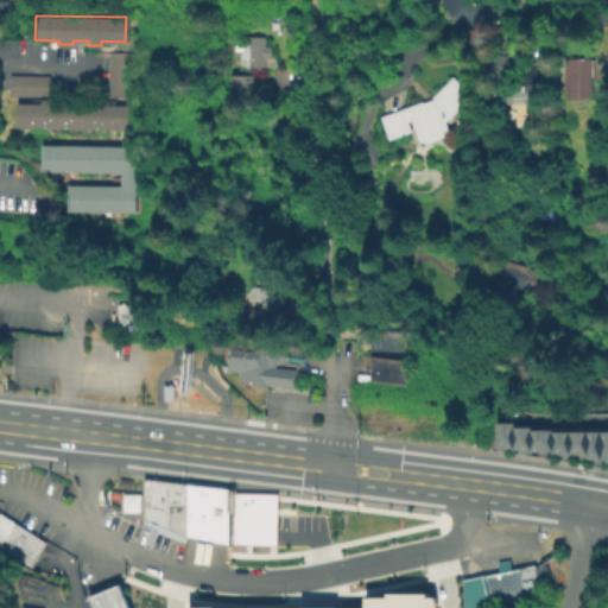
[(266,36),(266,45),(271,45),(271,58),(265,58),(265,68),(240,68),(240,58),(238,58),(238,50),(234,50),(235,43),(244,43),(244,35),(255,35),(266,36)]
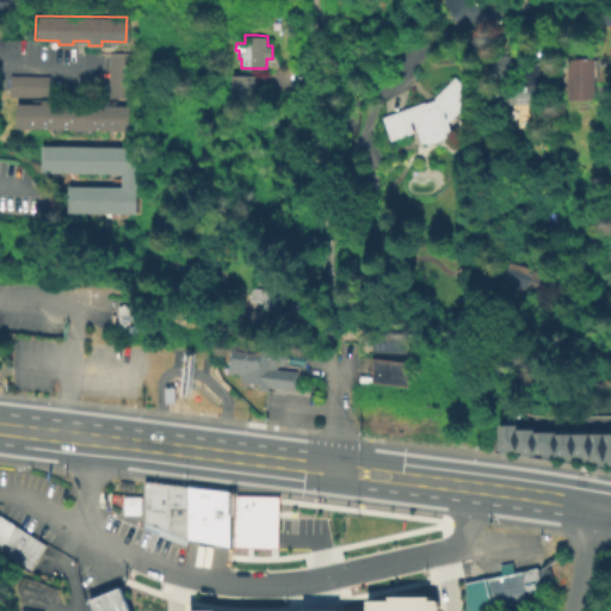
[(106,51),(128,51),(128,97),(106,97),(106,51)]
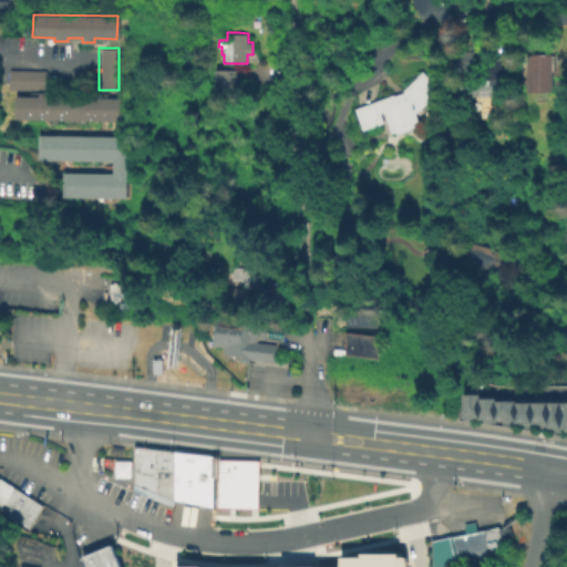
[(508,58),(508,94),(490,95),(490,90),(484,90),(484,96),(462,96),(461,80),(476,79),(476,72),(461,73),(461,51),(490,51),(490,58),(508,58)]
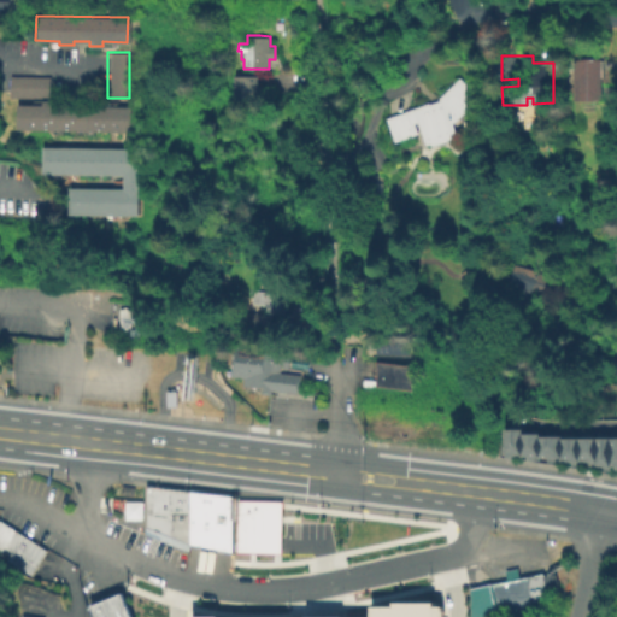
[(599,98),(573,98),(571,58),(600,57),(601,76),(599,76),(599,98)]
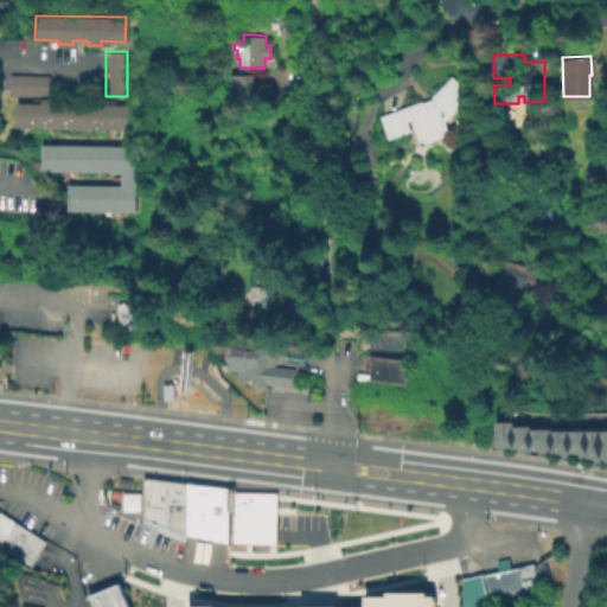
[(251,96),(229,97),(228,74),(251,72),(251,96)]
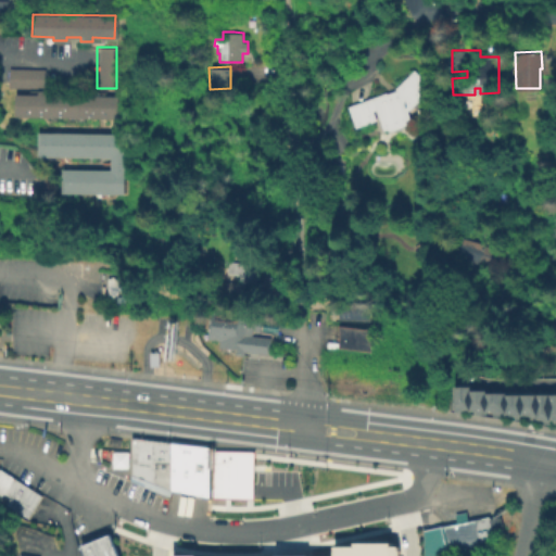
[(7,67),(43,68),(42,88),(7,87),(7,67)]
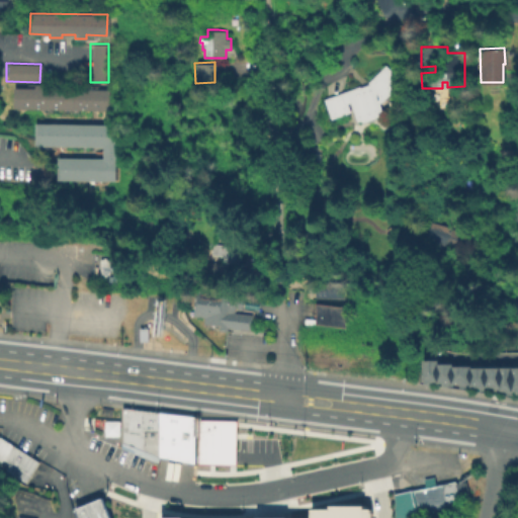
[(392,85),(396,88),(380,103),(383,111),(358,120),(352,103),(349,103),(352,111),(332,118),(325,98),(360,85),(361,87),(370,84),(369,81),(386,65),(399,77),(392,85)]
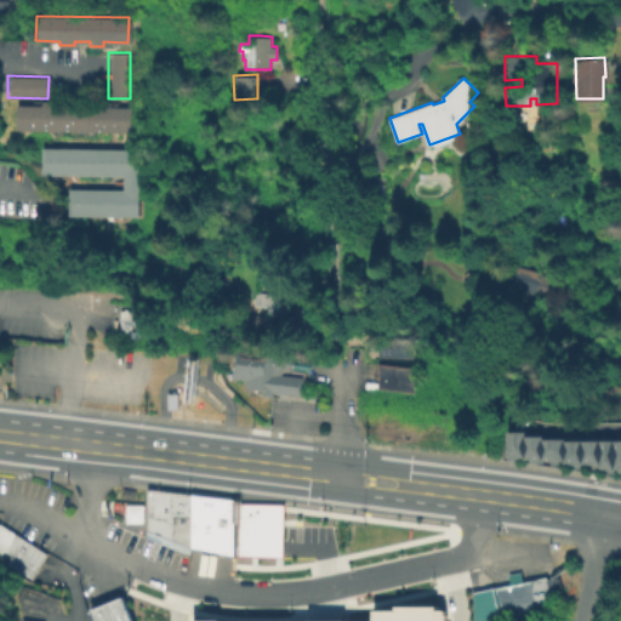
[(15,104),(40,104),(40,100),(63,101),(63,103),(130,104),(130,132),(15,130),(15,104)]
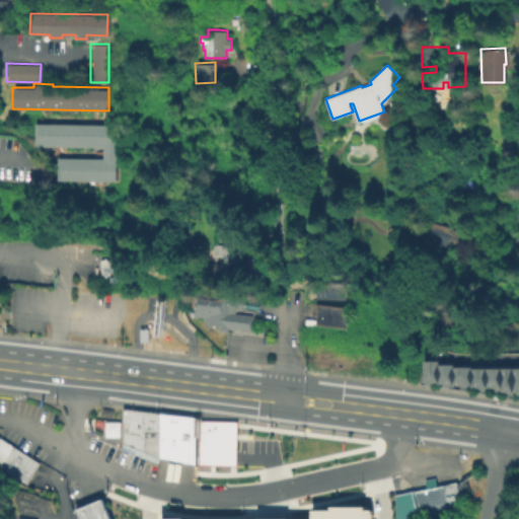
[(33,123),(114,124),(114,181),(54,181),(54,157),(100,157),(100,146),(33,146),(33,123)]
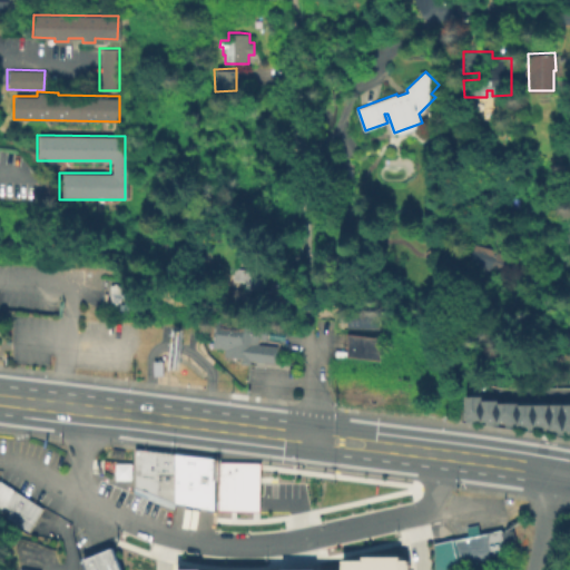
[(350,160),(349,180),(341,179),(342,177),(334,176),(335,160),(350,160)]
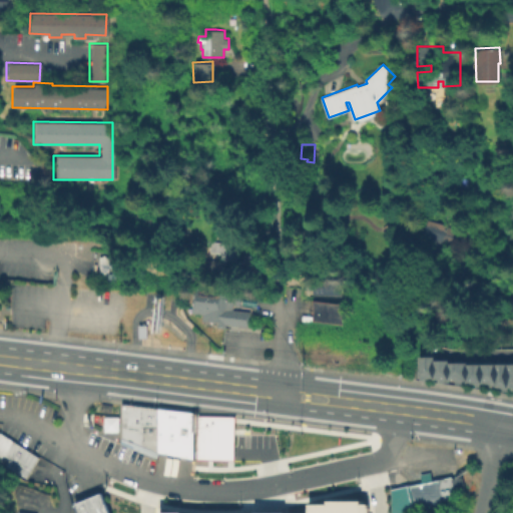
[(447,248),(419,238),(425,221),(453,231),(447,248)]
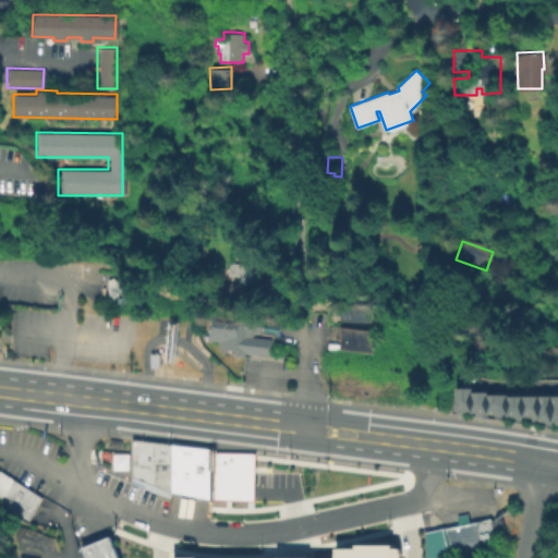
[(257,256),(255,286),(246,286),(247,279),(239,279),(229,279),(235,249),(257,256)]
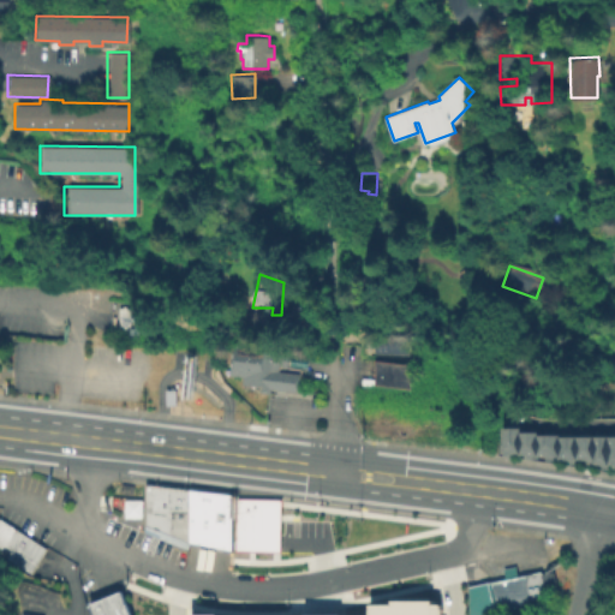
[(117,308),(129,306),(129,326),(117,326),(117,308)]
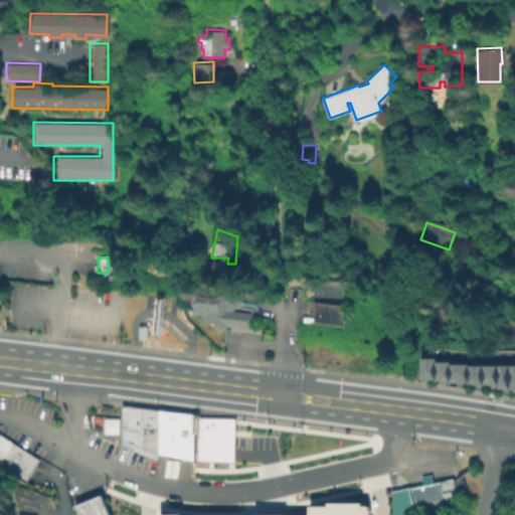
[(336,282),(336,294),(314,294),(314,288),(311,288),(312,282),(315,282),(315,281),(336,282)]
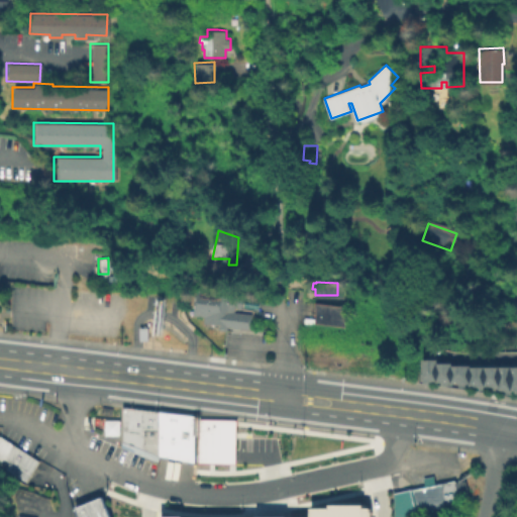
[(249,331),(201,327),(201,318),(191,318),(192,295),(226,298),(225,314),(250,316),(249,331)]
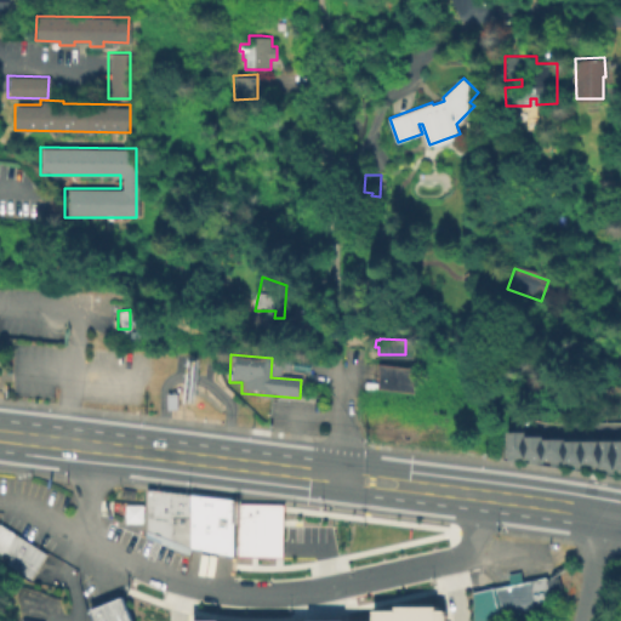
[(412,369),(412,393),(379,388),(377,364),(412,369)]
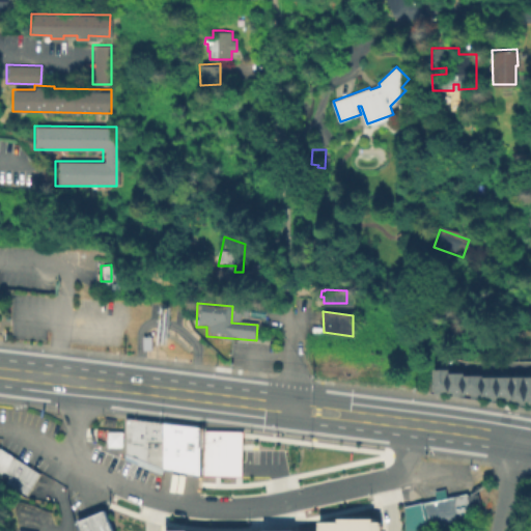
[(150,348),(141,350),(141,336),(149,335),(150,348)]
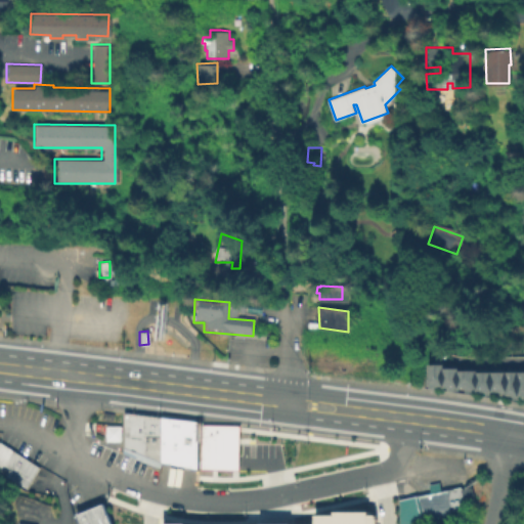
[(441,384),(425,385),(425,363),(440,363),(441,367),(441,384)]
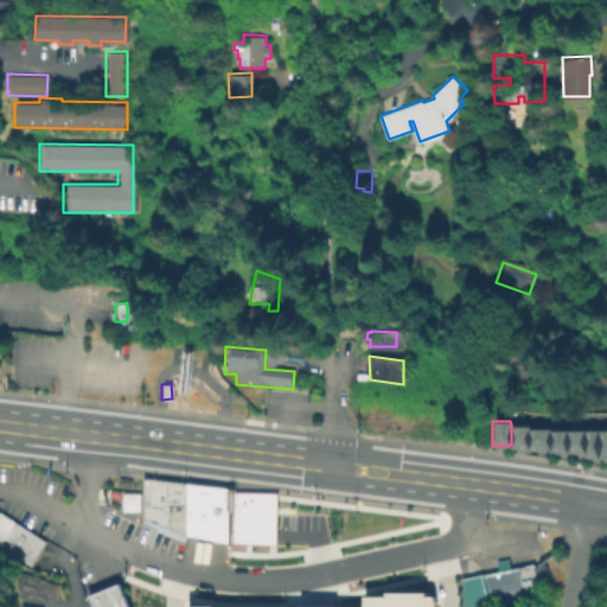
[(528,447),(511,448),(511,445),(511,426),(528,426),(528,429),(528,447)]
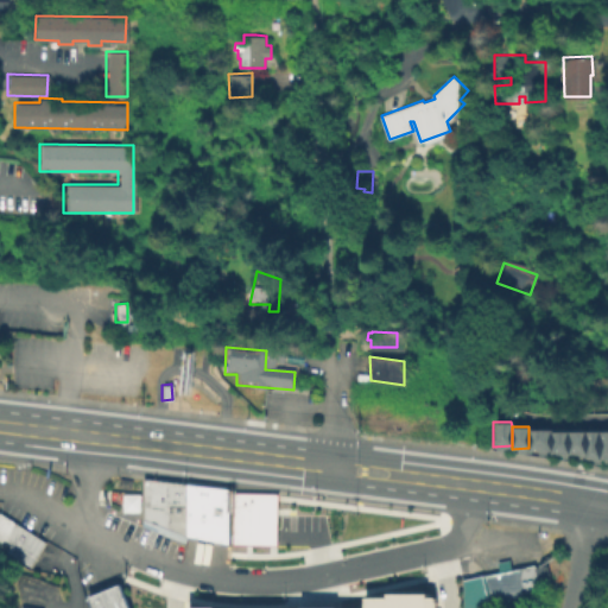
[(551,451),(529,451),(529,448),(529,430),(550,429),(550,432),(551,451)]
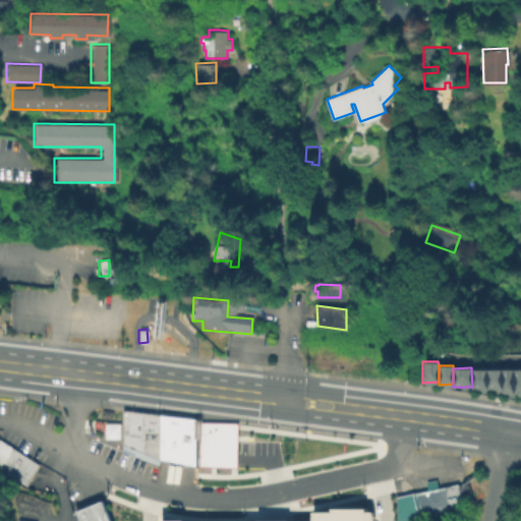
[(485,390),(472,391),(472,387),(471,370),(485,369),(485,390)]
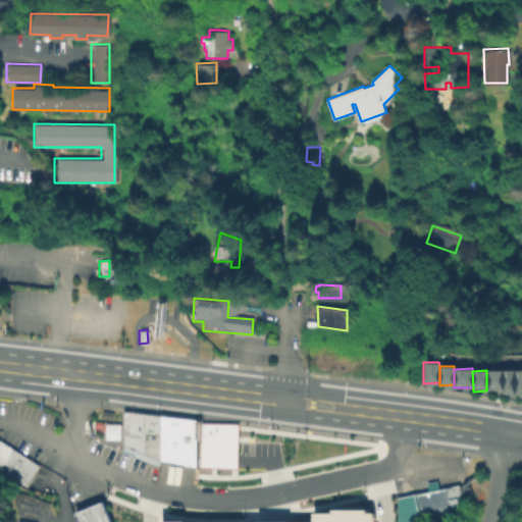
[(502,390),(486,390),(486,370),(501,370),(502,390)]
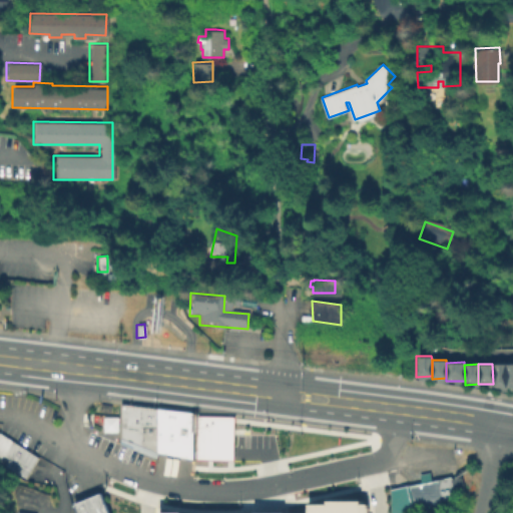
[(505,387),(493,387),(493,384),(492,364),(505,364),(505,387)]
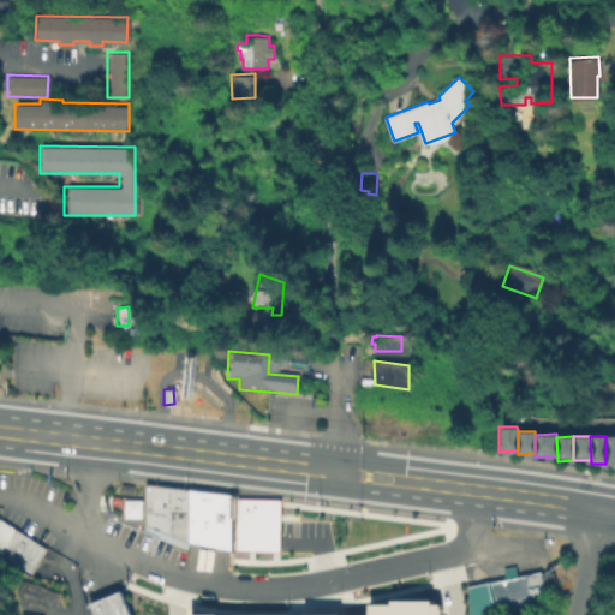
[(131,484),(130,494),(117,491),(118,483),(131,484)]
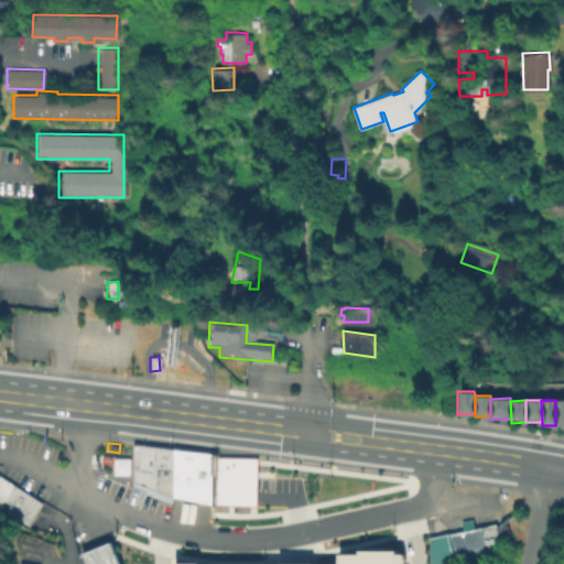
[(171,496),(170,502),(129,487),(132,480),(131,443),(171,448),(171,496)]
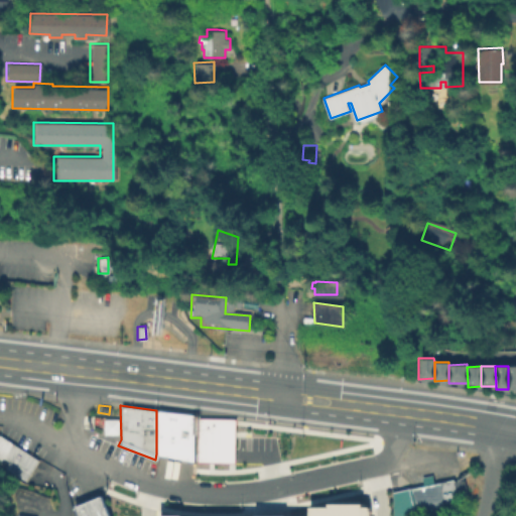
[(192,461),(156,454),(156,410),(192,414),(192,461)]
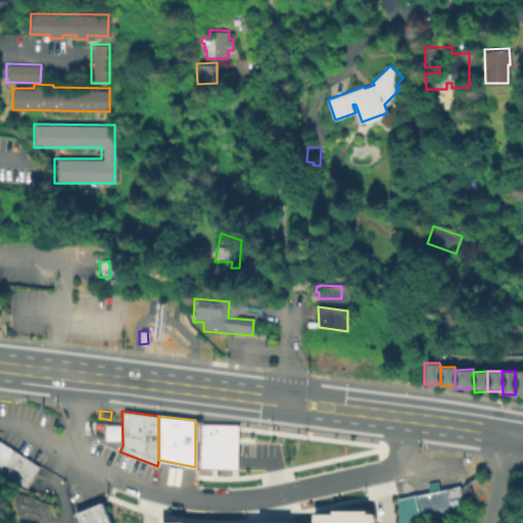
[(198,468),(199,423),(237,424),(236,469),(235,468),(211,468),(198,468)]
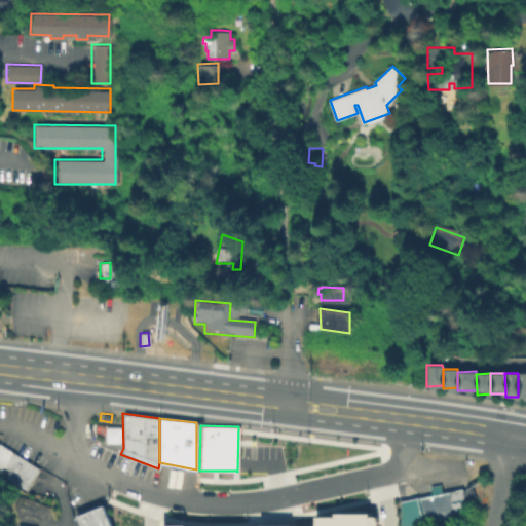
[(119,442),(104,442),(104,426),(119,426),(119,442)]
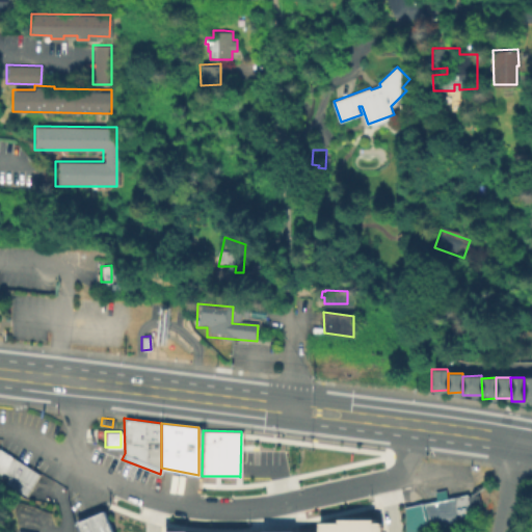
[(24,497),(3,483),(8,476),(3,472),(0,476),(0,449),(38,474),(24,497)]
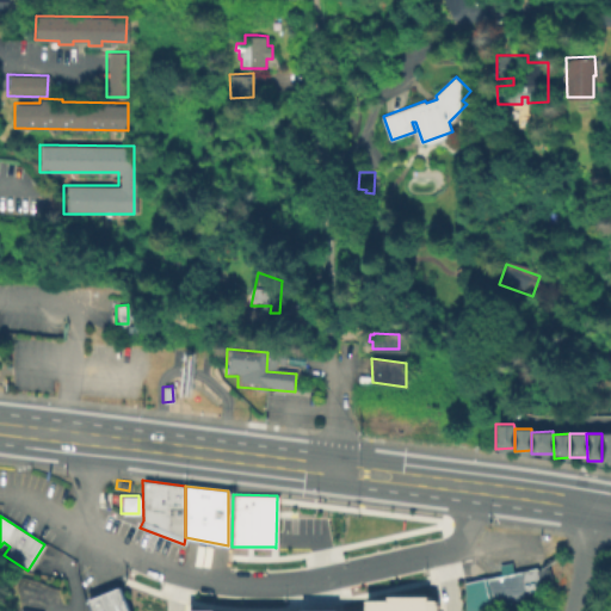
[(463,610),(463,582),(499,573),(498,565),(510,562),(512,571),(536,565),(538,600),(505,610),(463,610)]
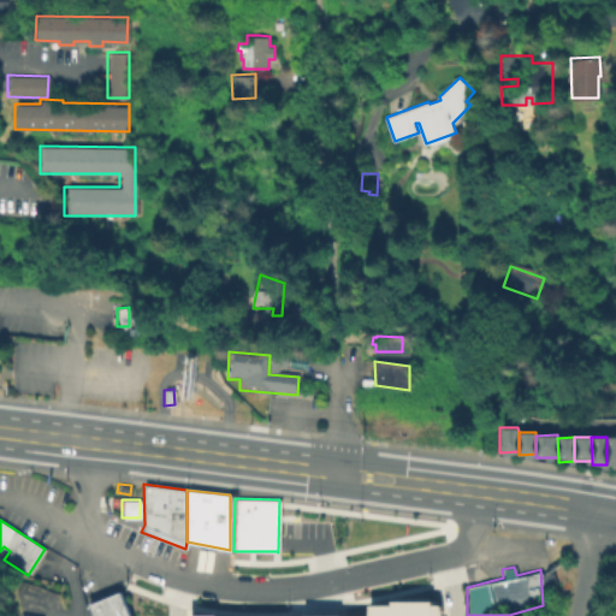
[(128,615),(89,615),(86,605),(118,591),(128,615)]
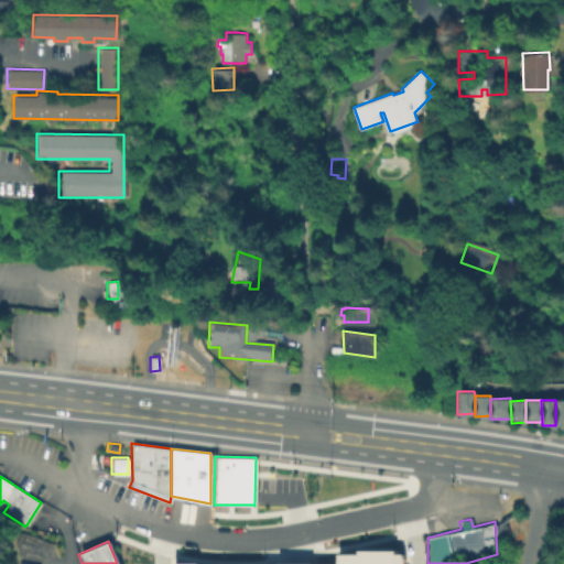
[(173,563),(197,563),(277,563),(311,563),(337,563),(337,553),(357,553),(357,550),(394,550),(394,553),(403,553),(403,563),(173,563)]
